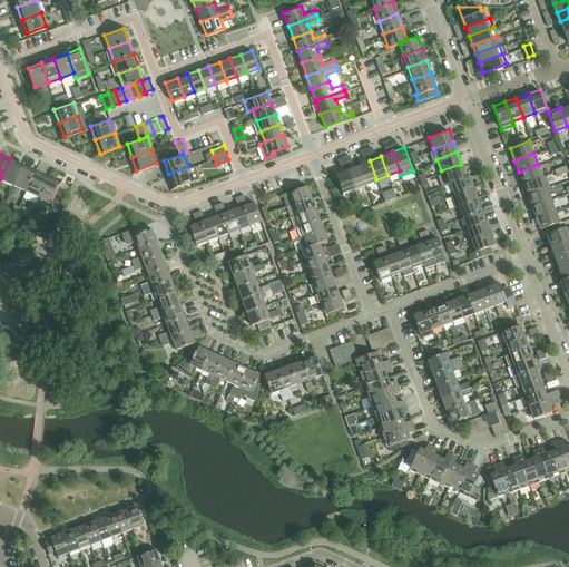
[(1,178),(13,184),(22,164),(10,158),(1,178)]
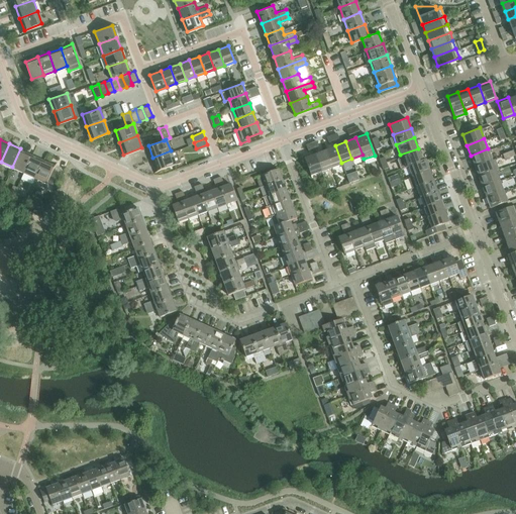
[(325,148),(331,167),(341,163),(335,145),(325,148)]
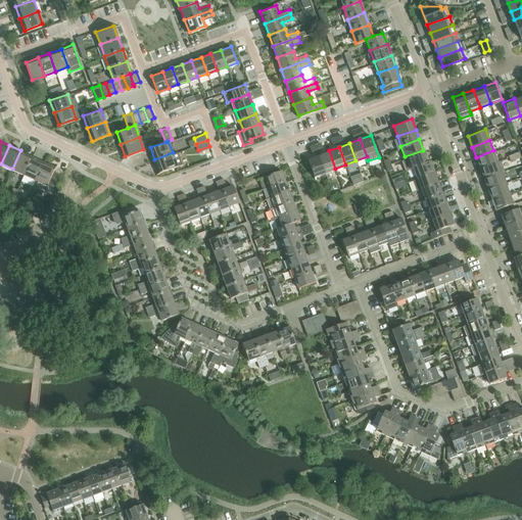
[(12,169),(24,174),(32,156),(20,150),(12,169)]
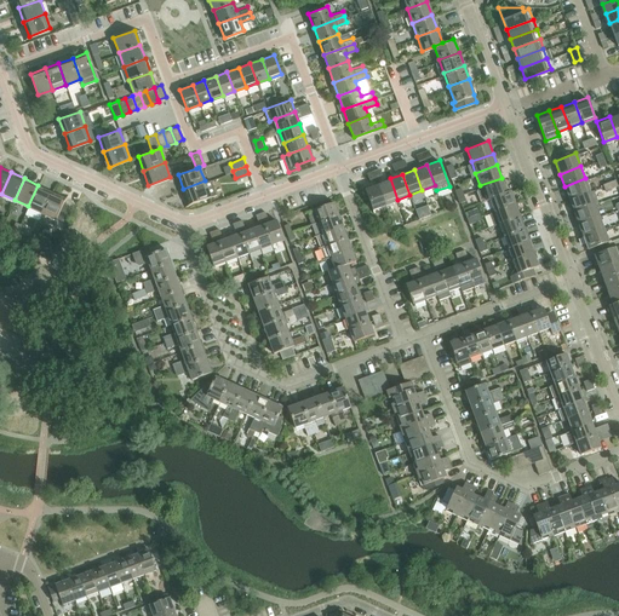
[(377,183),(385,203),(397,200),(390,178),(377,183)]
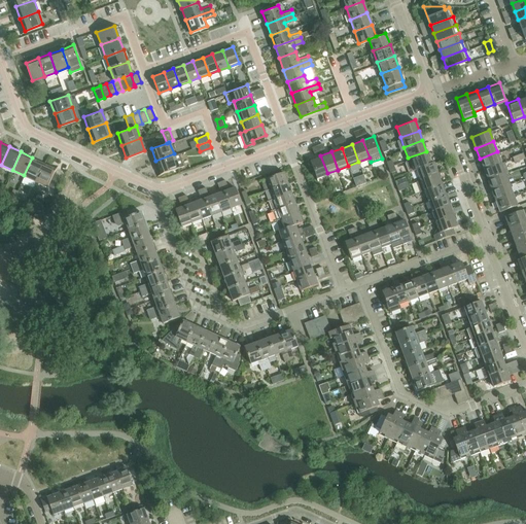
[(430,162),(426,151),(408,158),(404,160),(408,171),(415,168),(430,162)]
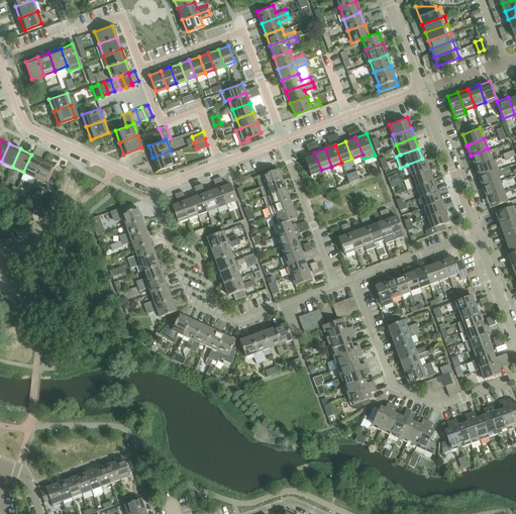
[(471,156),(474,166),(492,159),(488,148),(471,156)]
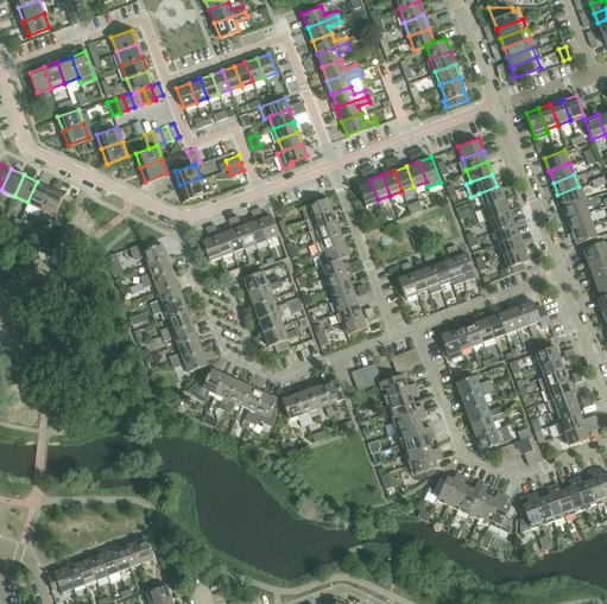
[(206,191),(201,177),(179,185),(184,199),(206,191)]
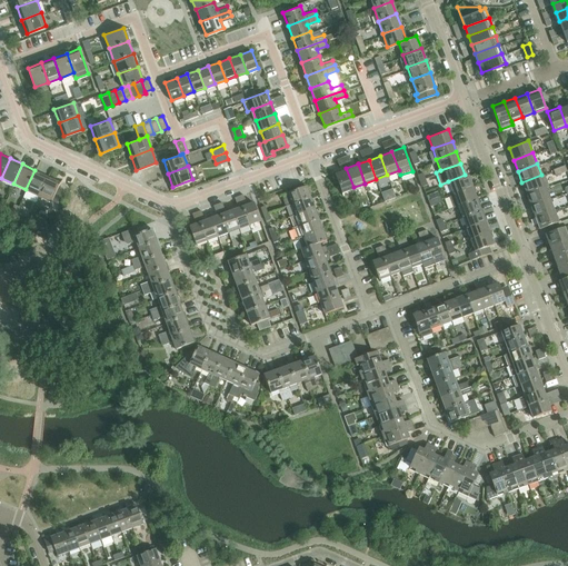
[(341,191),(354,187),(346,168),(335,172),(341,191)]
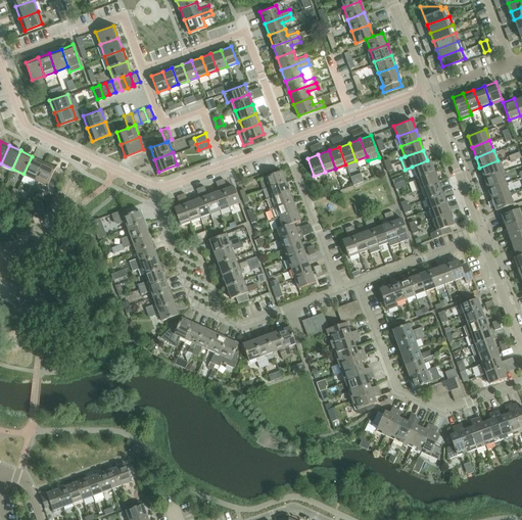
[(24,174),(35,179),(43,161),(32,156),(24,174)]
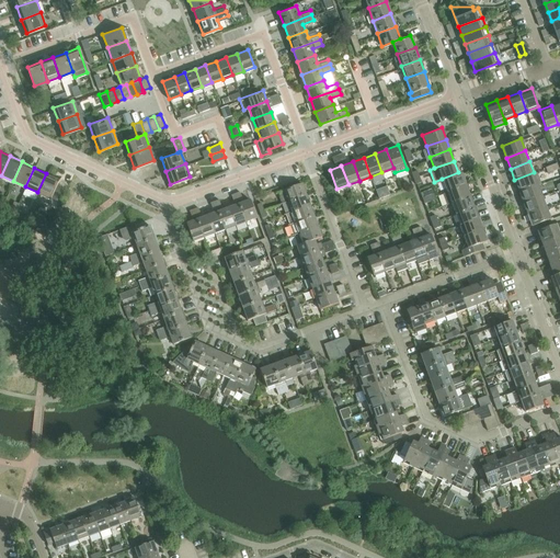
[(446,190),(466,182),(461,171),(458,172),(442,179),(446,190)]
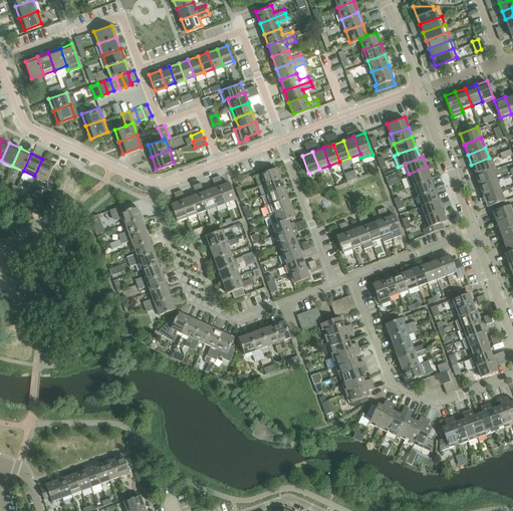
[(471,165),(475,174),(492,168),(495,167),(492,157),(489,158),(471,165)]
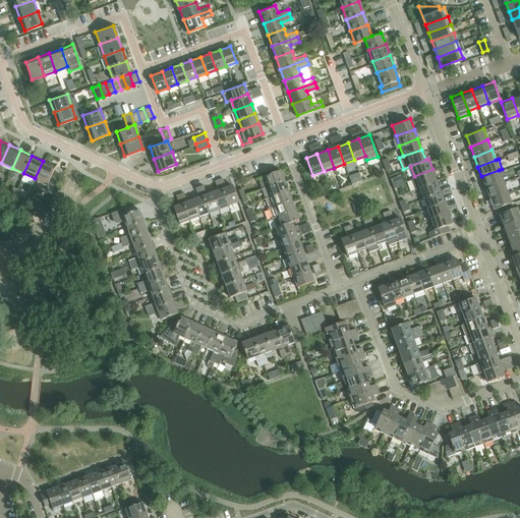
[(43,161),(35,178),(46,183),(48,180),(53,183),(59,172),(53,169),(54,166),(43,161)]
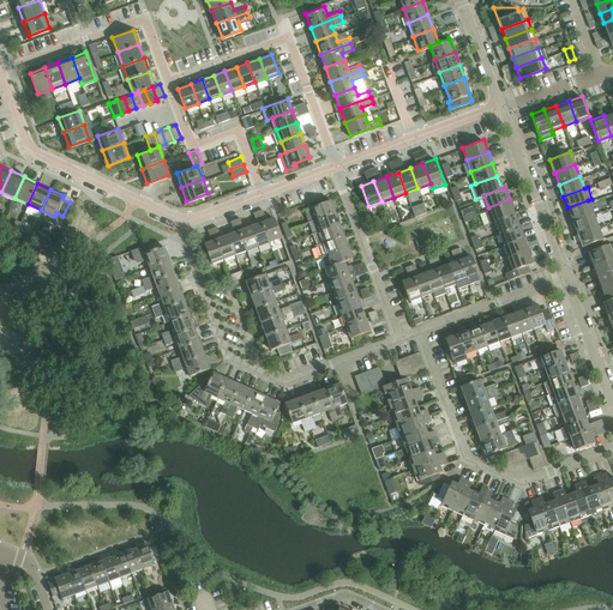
[(304,209),(308,219),(335,210),(330,199),(304,209)]
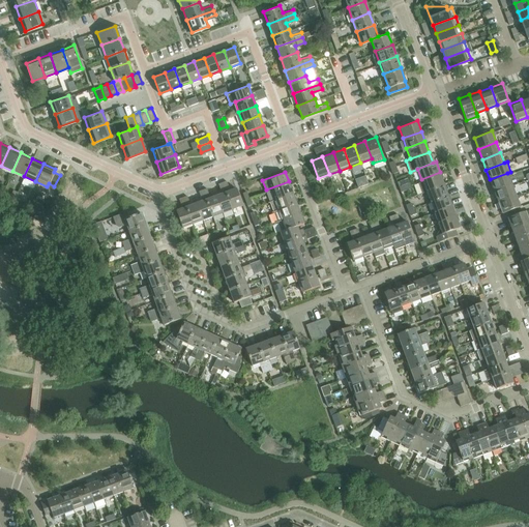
[(425,189),(444,183),(440,172),(421,179),(417,181),(420,192),(425,189)]
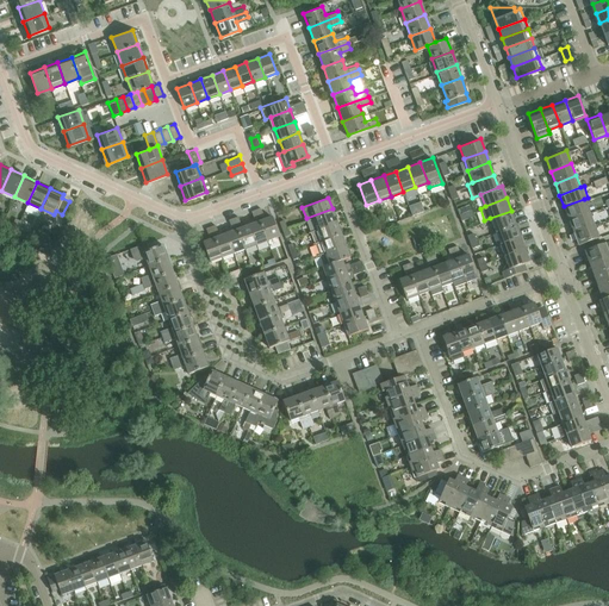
[(564,206),(569,218),(589,211),(584,199),(564,206)]
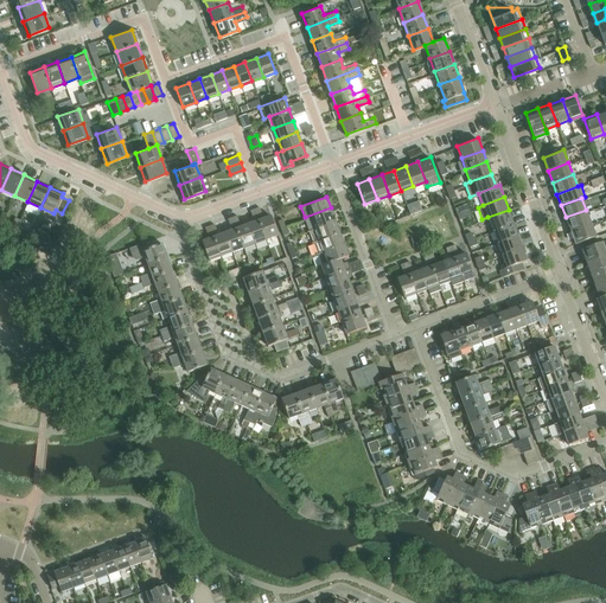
[(308,229),(335,219),(331,207),(305,217),(308,229)]
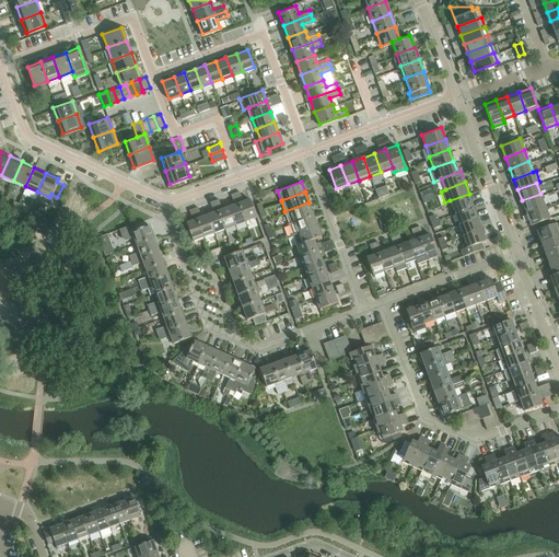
[(454,211),(473,205),(469,194),(450,200),(454,211)]
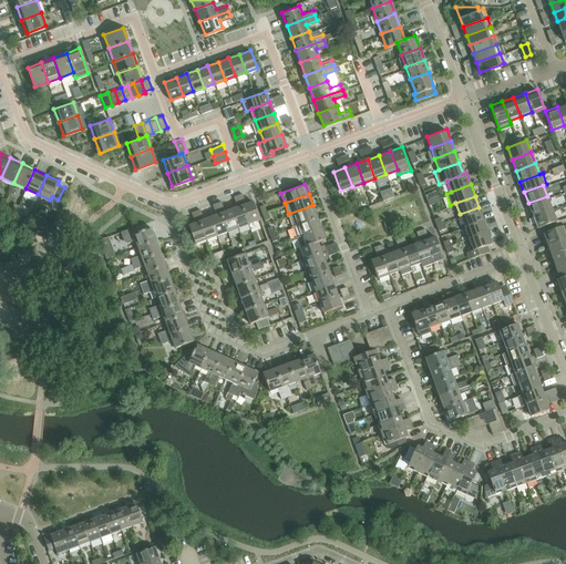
[(528,203),(533,214),(552,207),(547,196),(528,203)]
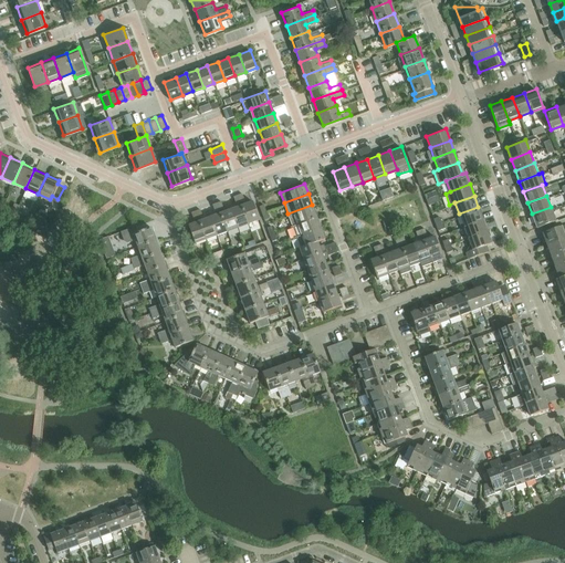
[(252,199),(241,204),(248,221),(259,217),(252,199)]
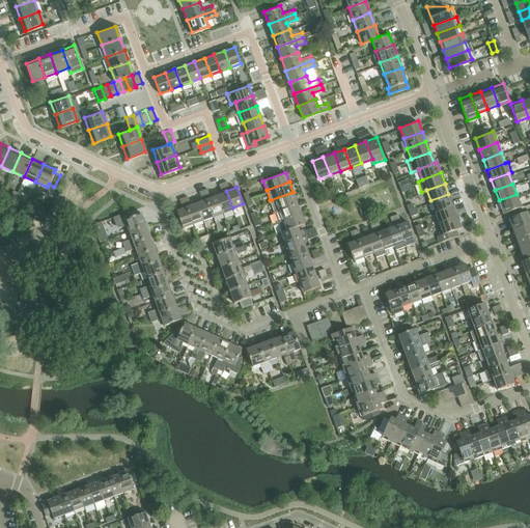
[(216,195),(222,212),(232,207),(226,191),(216,195)]
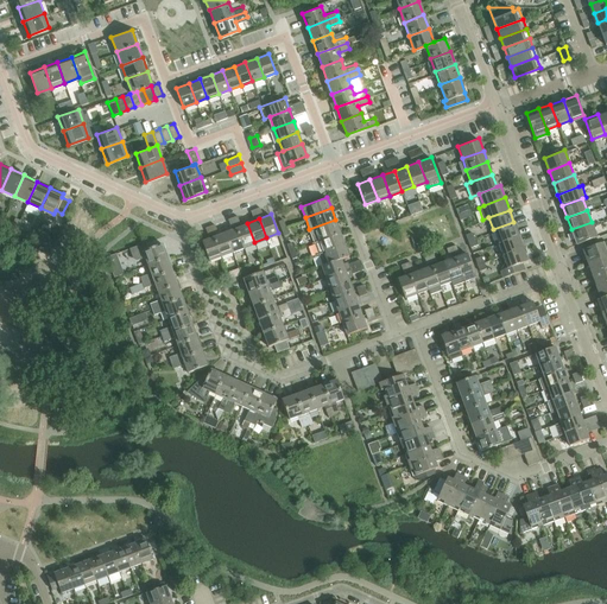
[(314,241),(340,231),(335,220),(309,229),(314,241)]
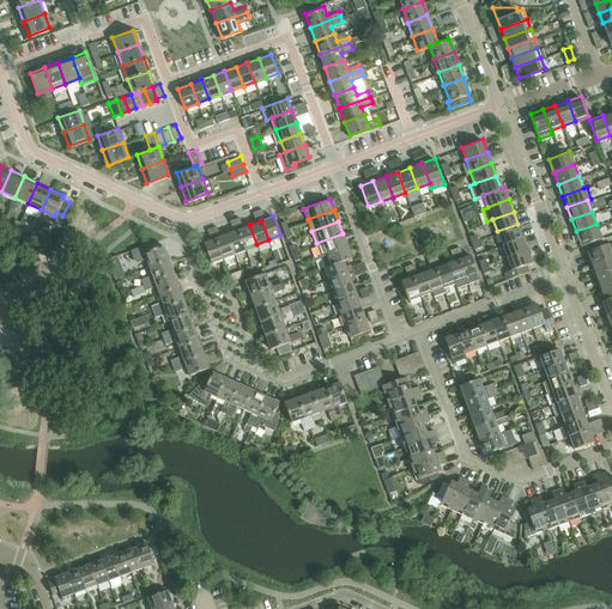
[(501,244),(522,236),(517,224),(497,231),(501,244)]
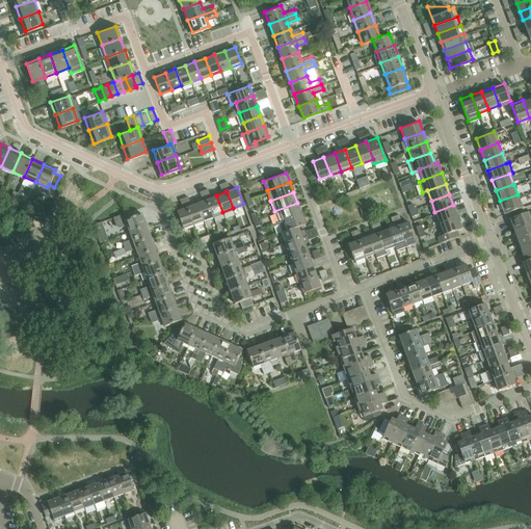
[(522,206),(518,194),(500,201),(504,212),(522,206)]
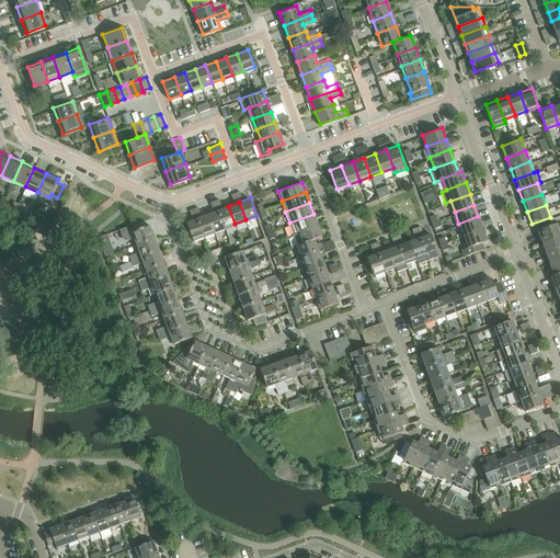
[(218,209),(225,227),(235,224),(228,206),(218,209)]
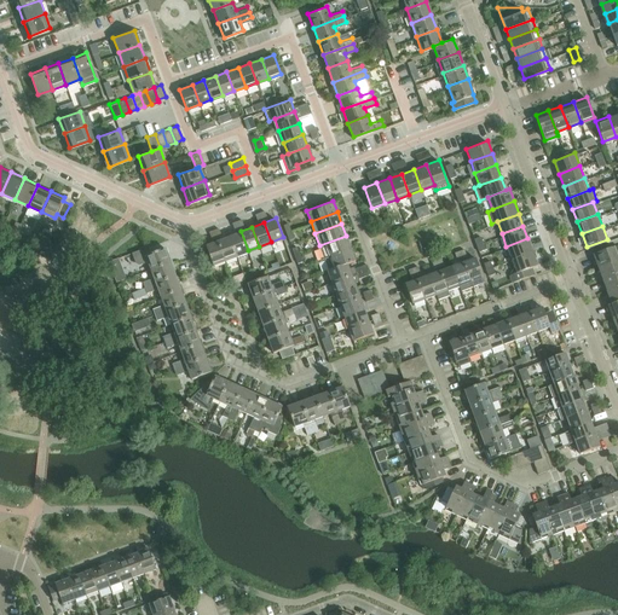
[(229,236),(236,255),(248,250),(241,231),(229,236)]
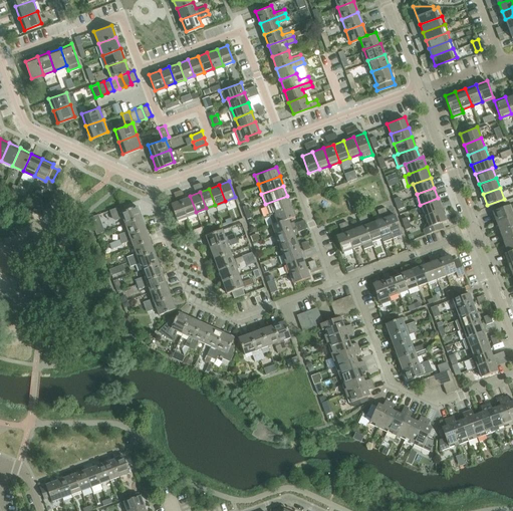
[(181,199),(187,215),(196,212),(190,196),(181,199)]
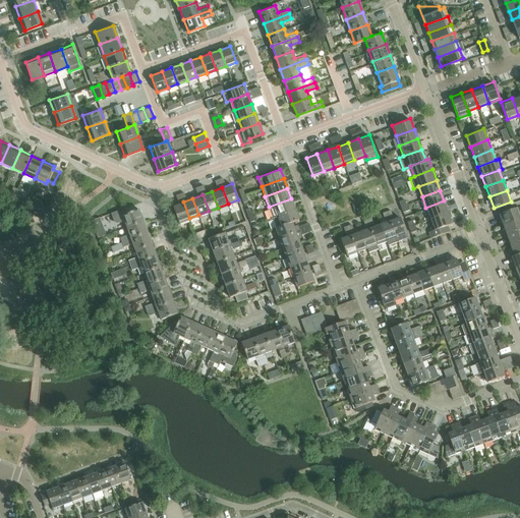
[(273,217),(295,209),(291,198),(269,207),(273,217)]
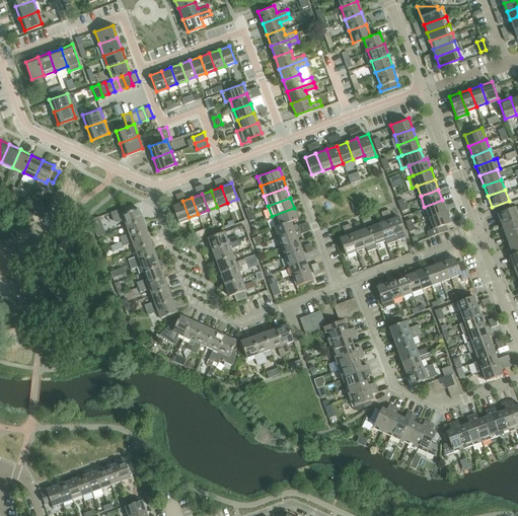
[(428,217),(446,210),(442,200),(424,207),(428,217)]
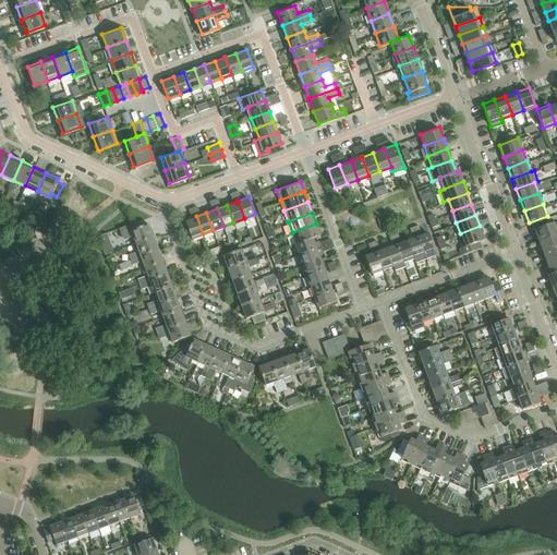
[(203,233),(196,216),(185,220),(192,238),(203,233)]
